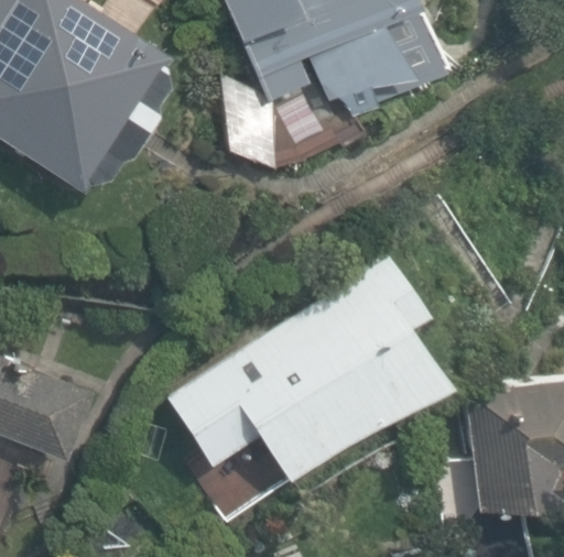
[(179,69),(71,0),(0,0),(0,135),(95,197),(179,69)]
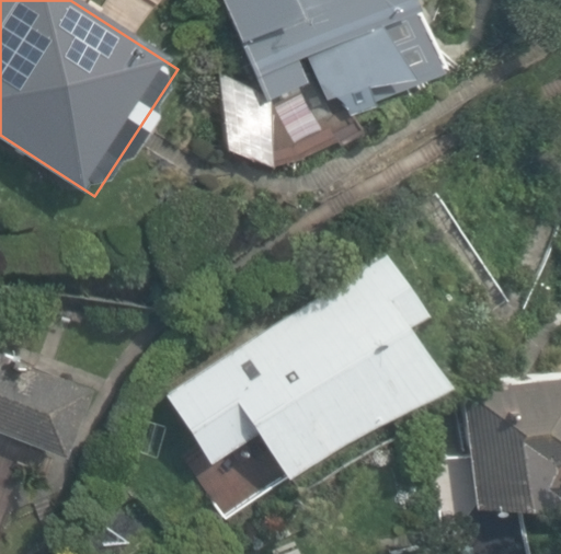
[(421,0),(224,0),(270,97),(323,72),(346,122),(455,72),(421,0)]
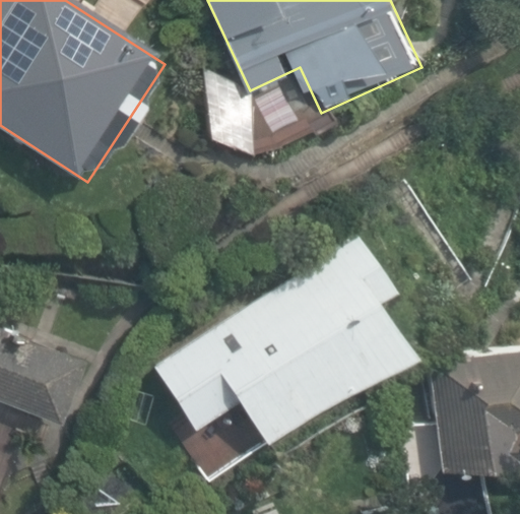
[(396,292),(361,235),(153,366),(197,434),(242,405),(267,445),(412,354),(380,303),(396,292)]
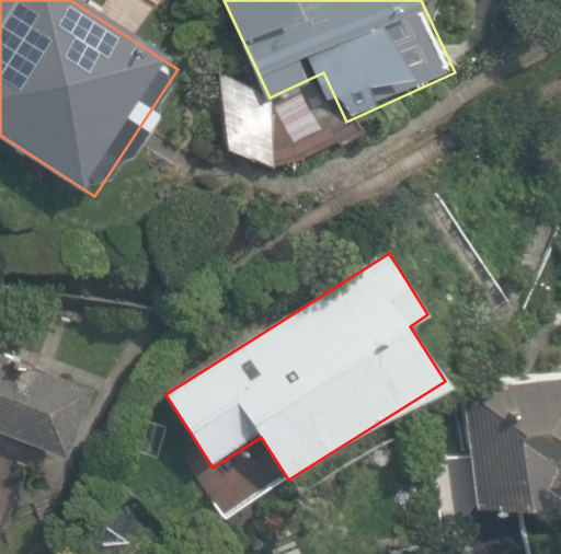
[(0,437),(63,462),(93,384),(0,348),(0,437)]
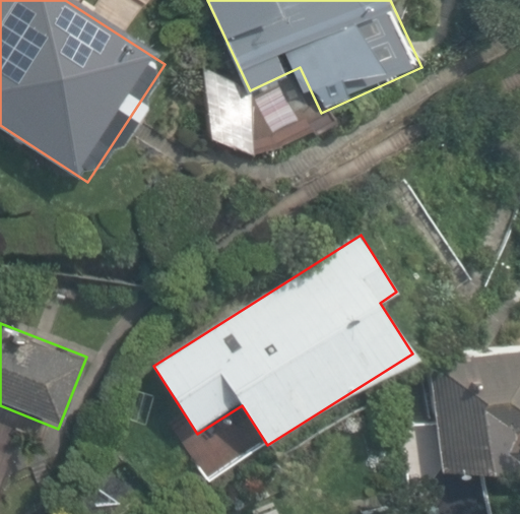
[(519,345),(423,359),(439,486),(519,474),(519,345)]
